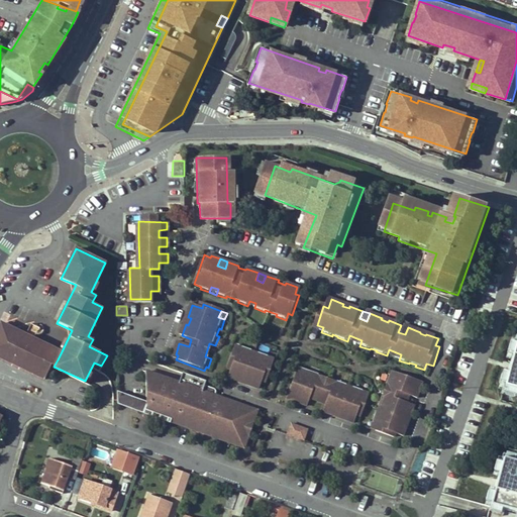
[(25,334),(0,322),(0,355),(44,378),(54,358),(58,350),(33,338),(25,334)]
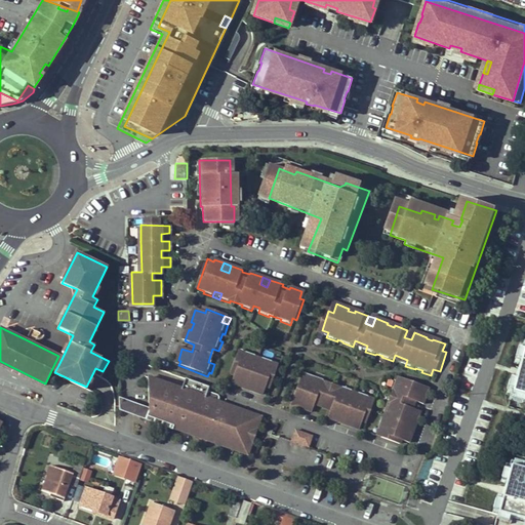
[(40,332),(31,328),(26,339),(34,344),(40,332)]
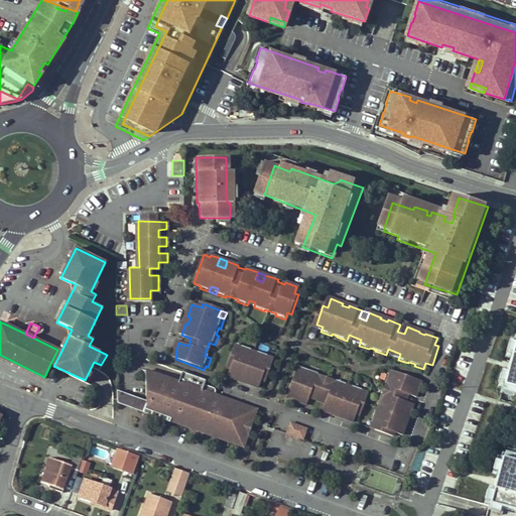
[(407,327),(400,325),(397,332),(404,334),(407,327)]
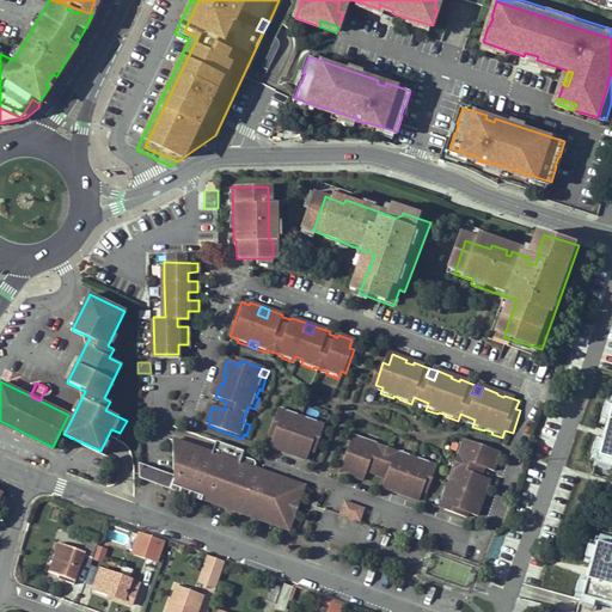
[(226,402),(215,397),(212,407),(224,410),(226,402)]
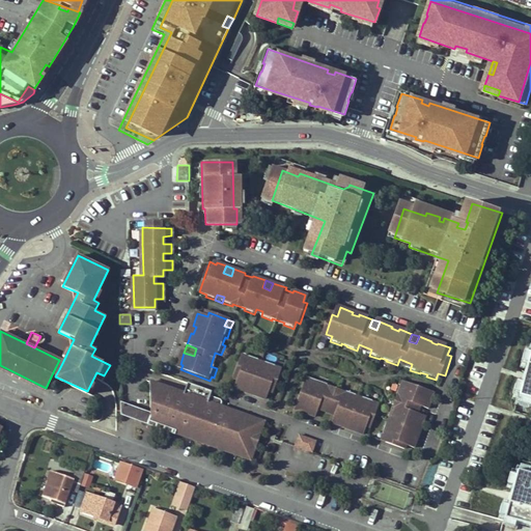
[(359,344),(357,351),(369,356),(371,350),(359,344)]
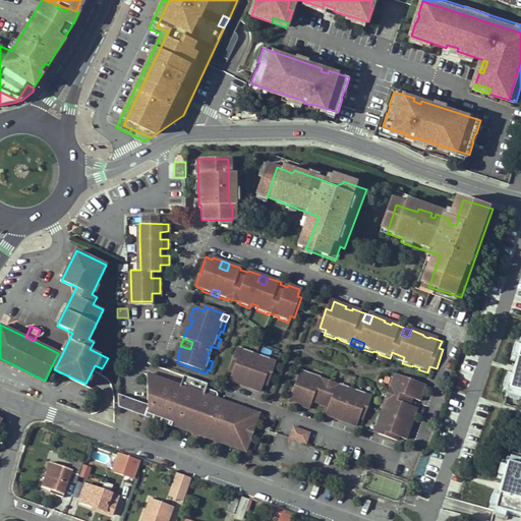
[(213,361),(217,348),(211,346),(207,359),(213,361)]
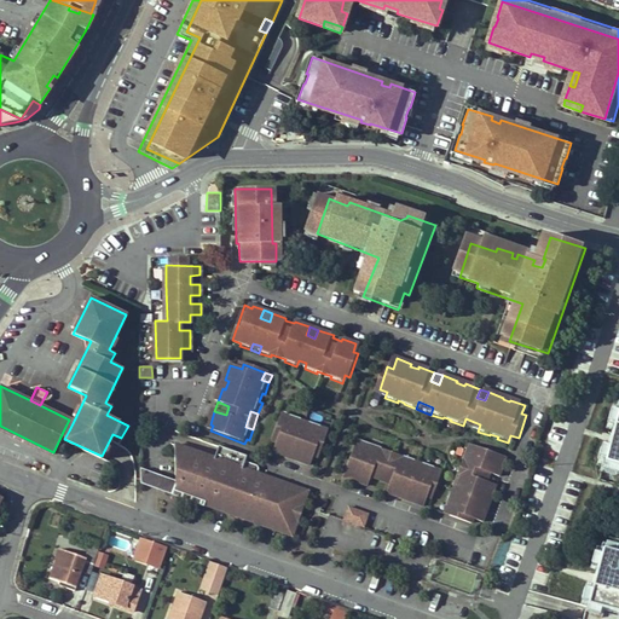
[(305,420),(293,416),(291,422),(285,420),(277,443),(281,444),(277,453),(290,458),(291,456),(300,460),(300,462),(314,468),(318,457),(323,460),(330,437),(322,434),(324,427),(313,423),(312,424),(305,422),(305,420)]
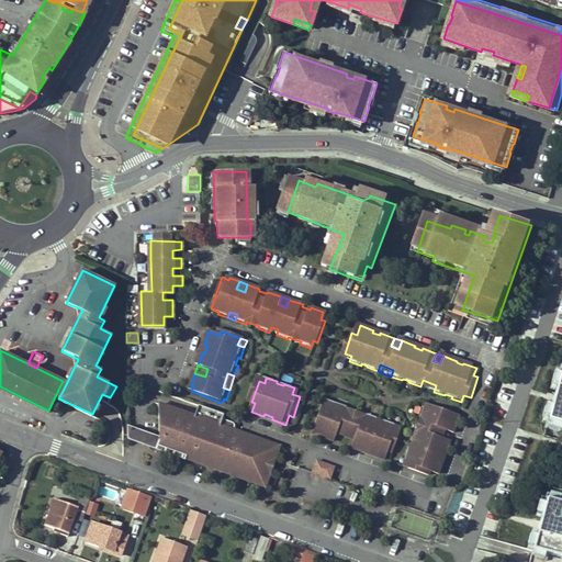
[(420,386),(434,392),(436,385),(423,380),(420,386)]
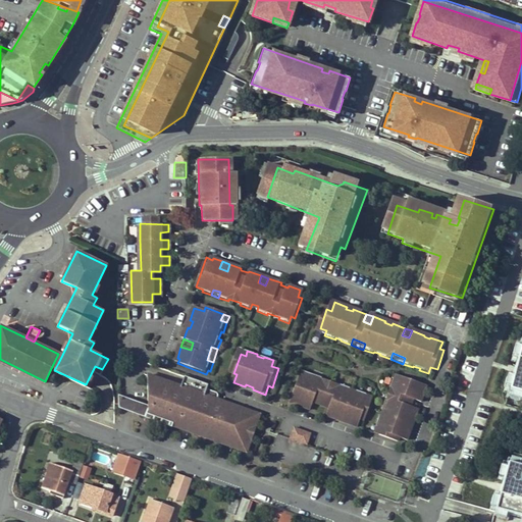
[(280,363),(273,360),(271,366),(278,368),(280,363)]
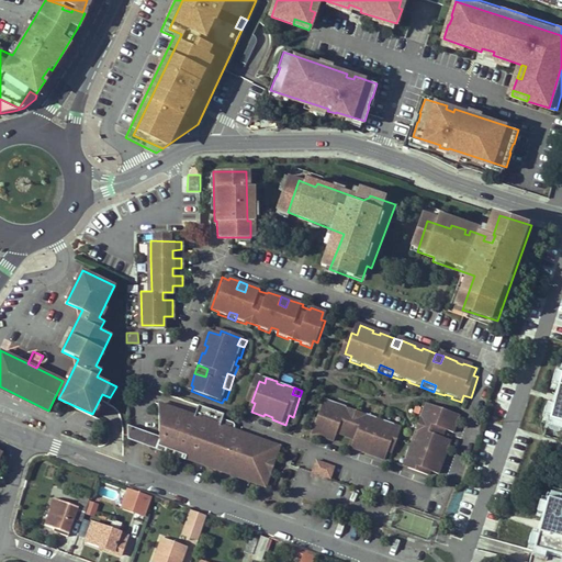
[(461,402),(469,404),(471,397),(463,395),(461,402)]
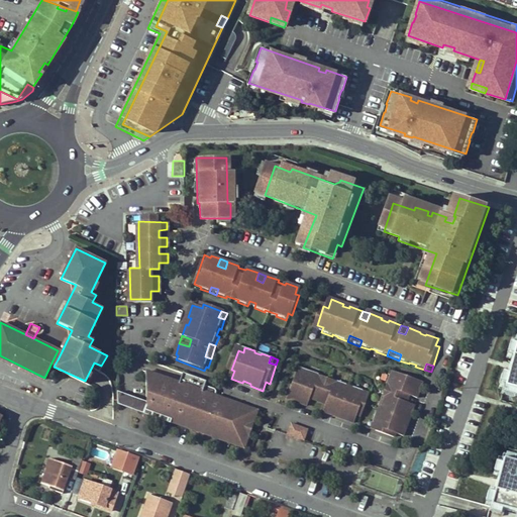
[(322,375),(309,370),(308,372),(301,370),(291,398),(298,401),(297,402),(310,407),(313,399),(329,404),(326,413),(338,417),(339,415),(345,417),(345,419),(357,423),(359,416),(365,418),(371,398),(365,396),(367,391),(357,387),(356,390),(350,387),(350,385),(341,382),(339,387),(320,380),(322,375)]
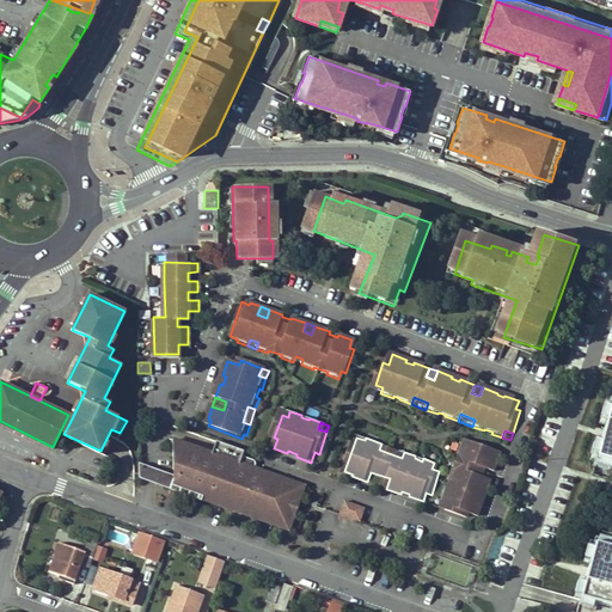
[(495,484),(485,481),(489,473),(499,476),(503,460),(501,460),(502,454),(470,442),(469,447),(465,446),(461,458),(469,460),(463,473),(457,471),(453,483),(456,484),(453,491),(450,490),(446,502),(452,505),(450,512),(471,519),(473,515),(483,519),(488,505),(485,503),(488,496),(491,497),(495,484)]
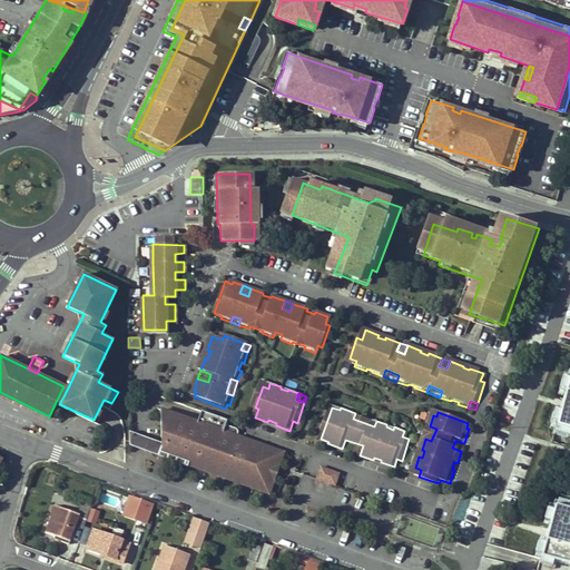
[(376,421),(355,413),(353,419),(374,426),(376,421)]
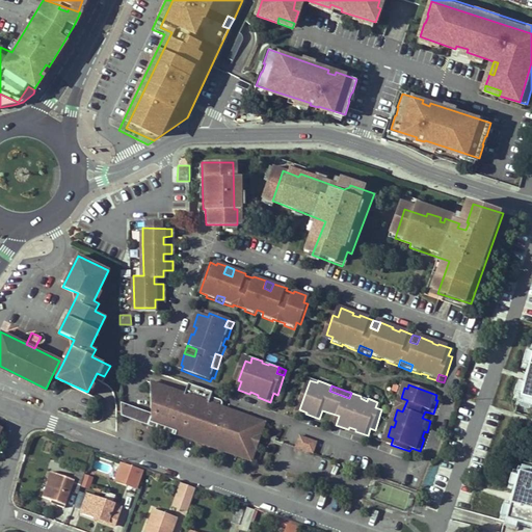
[(151,428),(256,463),(268,425),(211,405),(215,395),(191,387),(187,398),(164,390),(151,428)]
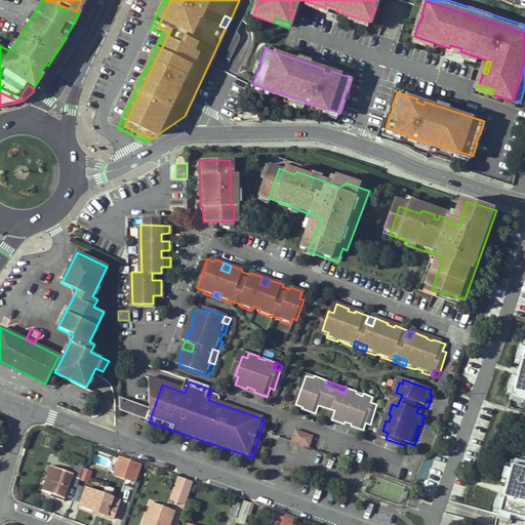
[(402,395),(396,393),(392,404),(397,406),(402,395)]
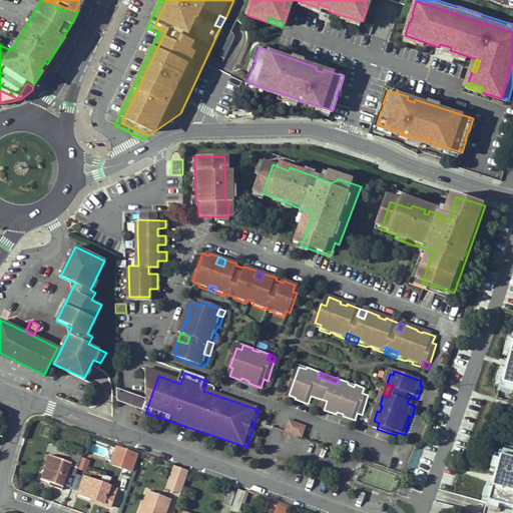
[(311,396),(308,404),(324,410),(327,401),(311,396)]
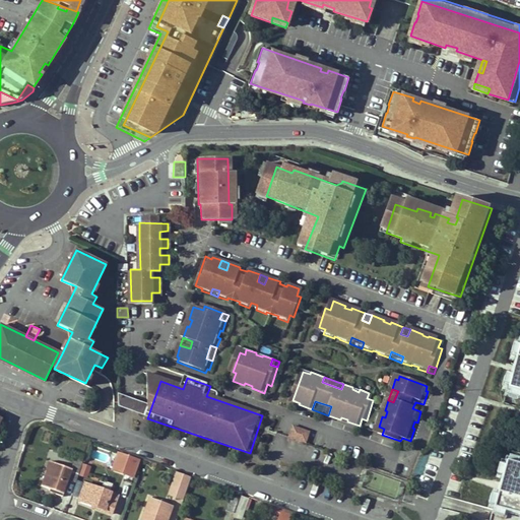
[(420,411),(424,404),(415,402),(412,408),(420,411)]
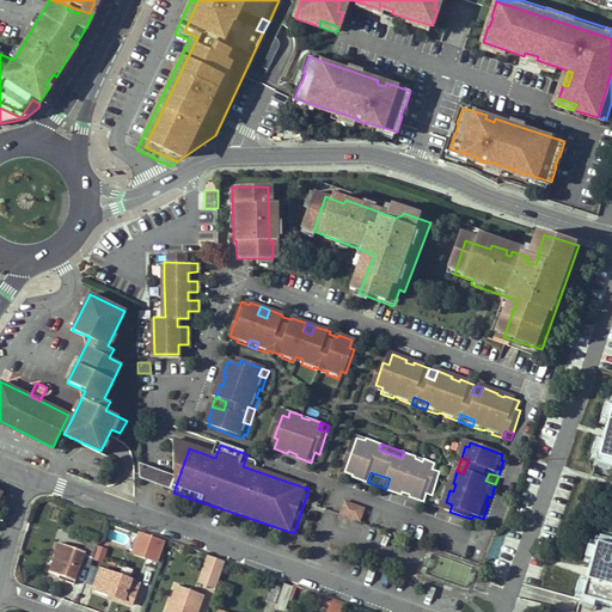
[(343,500),(338,515),(360,522),(365,507),(343,500)]
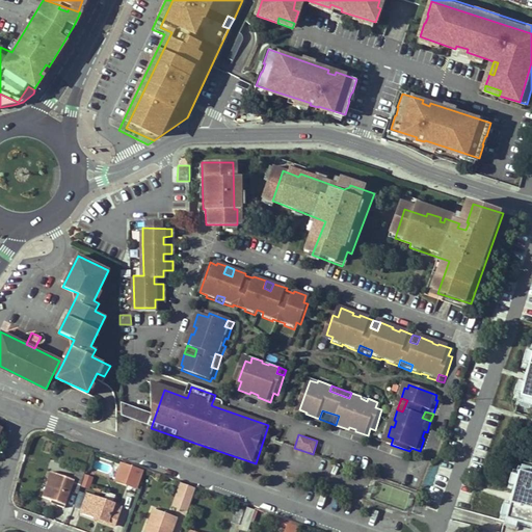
[(531,528),(531,464),(521,461),(504,522),(531,528)]
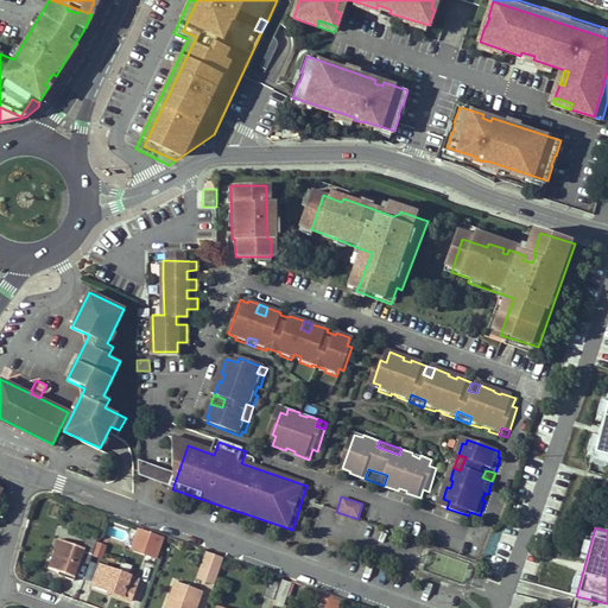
[(162,538),(152,534),(145,552),(156,556),(162,538)]
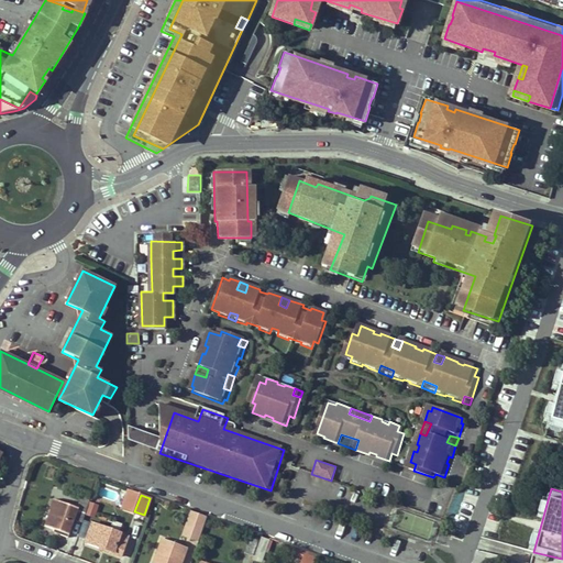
[(77,508),(53,499),(50,510),(51,510),(45,526),(62,531),(61,533),(67,537),(75,519),(81,521),(87,506),(79,504),(77,508)]
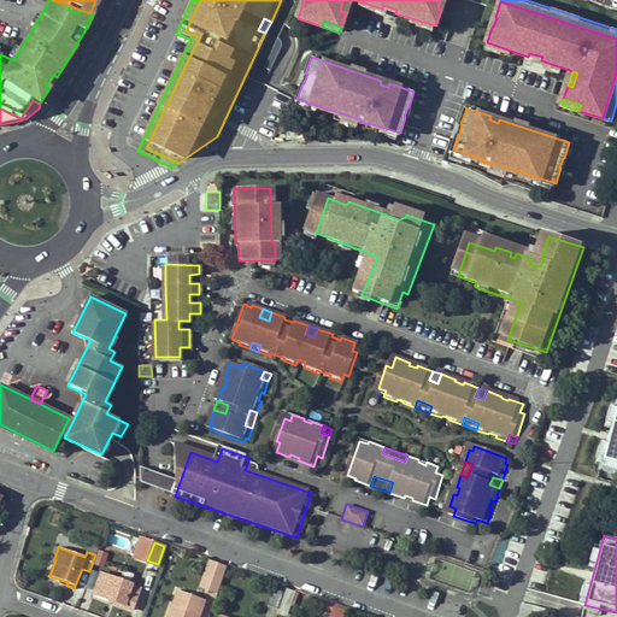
[(104,569),(106,552),(97,551),(93,568),(104,569)]
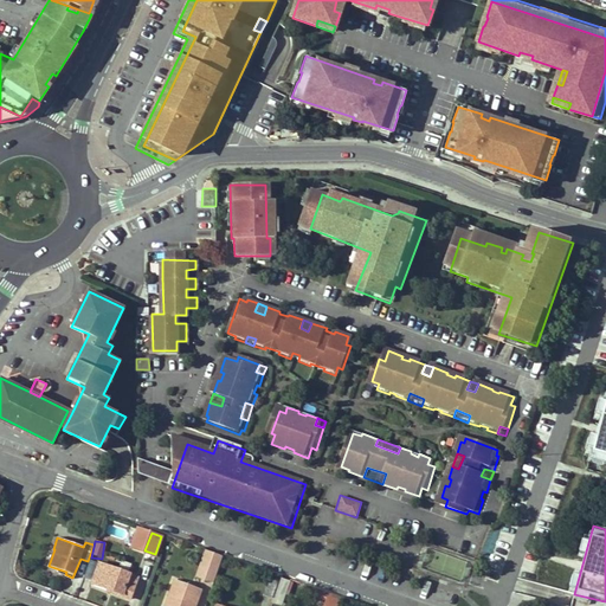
[(214,580),(223,556),(206,550),(200,566),(208,568),(205,578),(214,580)]
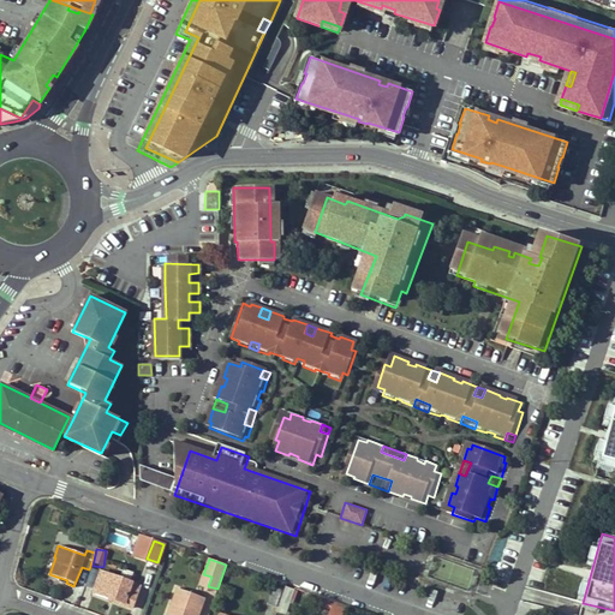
[(132,608),(137,592),(129,589),(131,581),(101,572),(94,591),(114,599),(113,601),(132,608)]
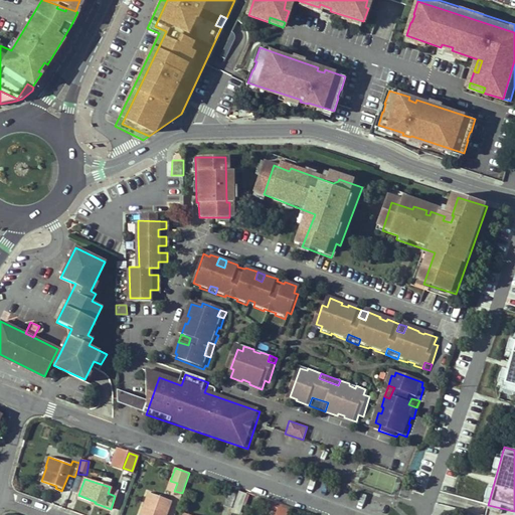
[(110,487),(108,493),(115,496),(117,490),(110,487)]
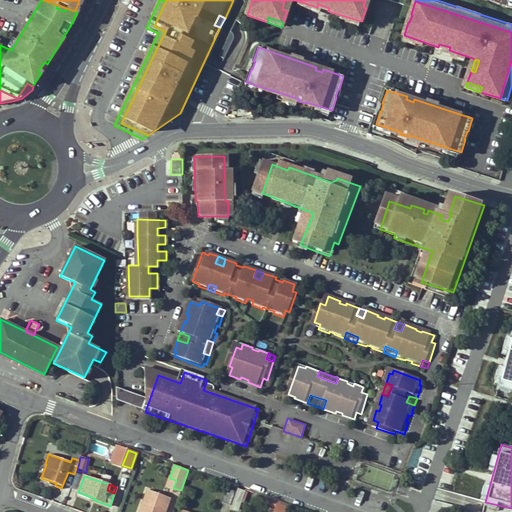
[(235,489),(227,487),(222,501),(229,504),(235,489)]
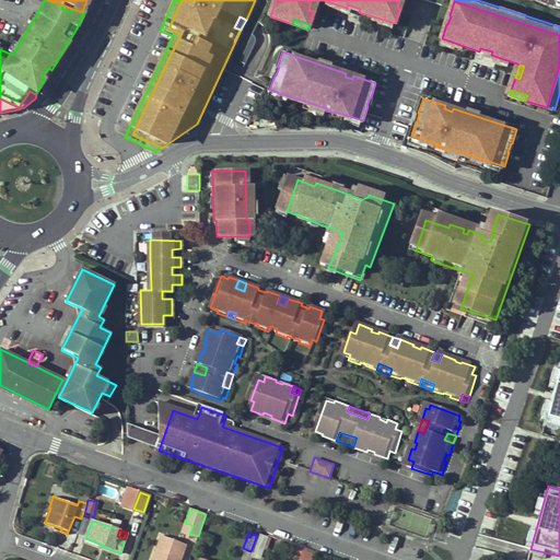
[(268,536),(260,534),(253,557),(259,559),(268,536)]
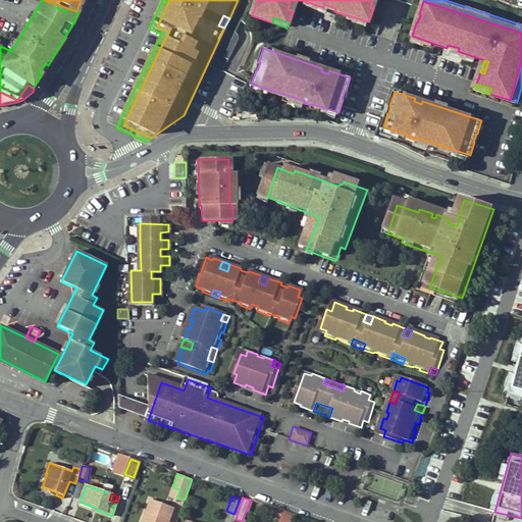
[(148,509),(143,521),(166,521),(172,507),(150,500),(147,508),(148,509)]
